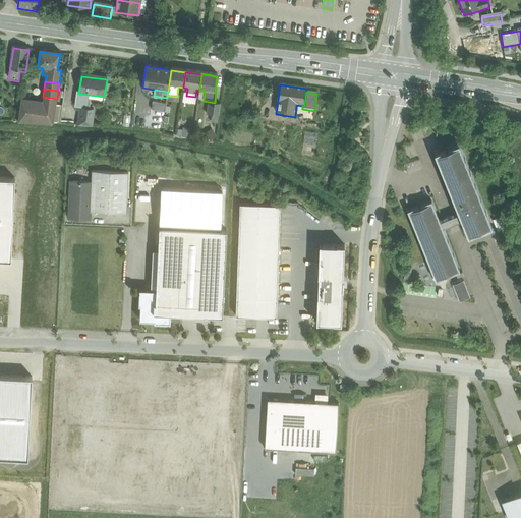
[(89,95),(78,94),(78,93),(76,93),(75,102),(88,103),(89,100),(89,95)]
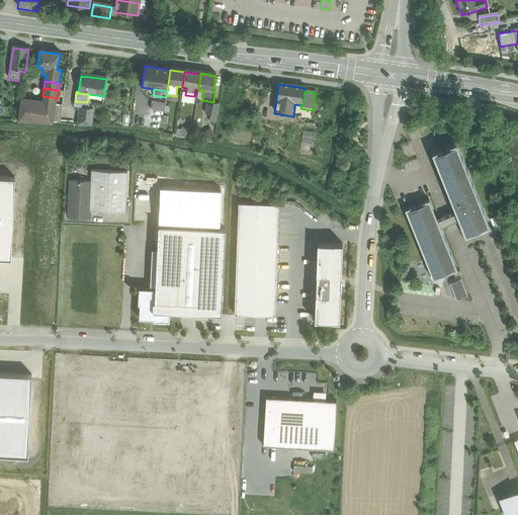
[(57,98),(42,96),(41,104),(21,101),(18,122),(53,125),(57,98)]
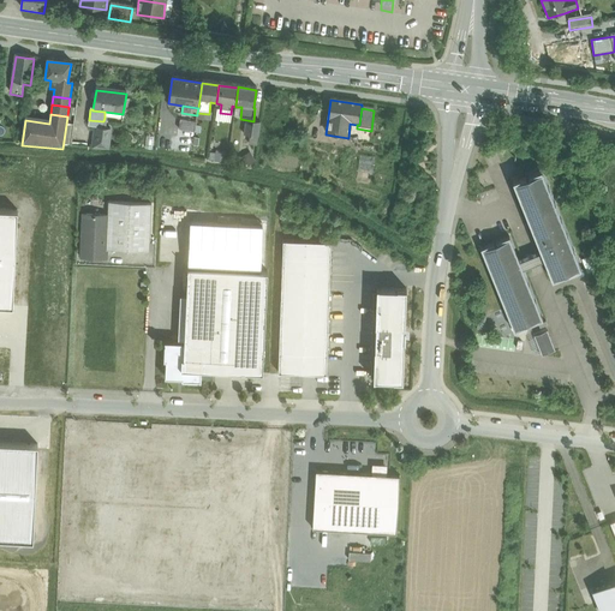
[(103,121),(89,120),(88,127),(95,129),(102,130),(103,125),(103,121)]
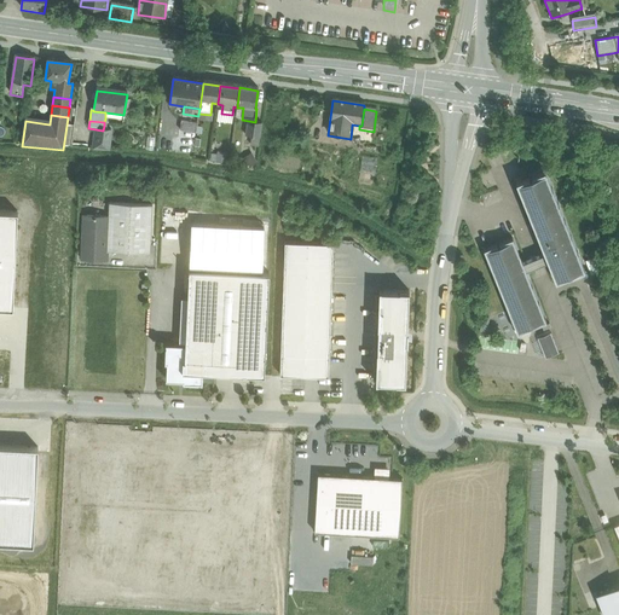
[(196,126),(181,123),(180,133),(195,135),(196,126)]
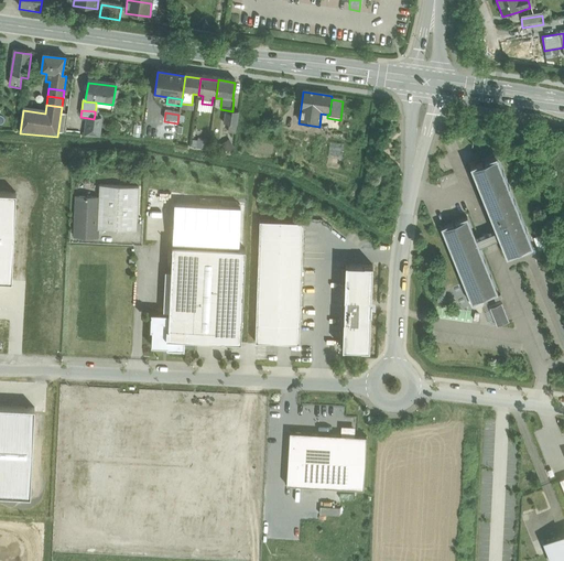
[(94,119),(87,118),(85,138),(98,138),(100,120),(94,119)]
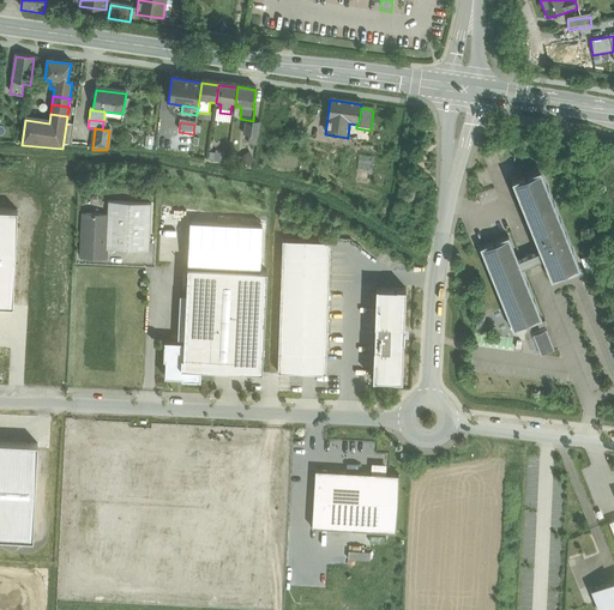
[(373,159),(360,158),(357,173),(372,175),(373,159)]
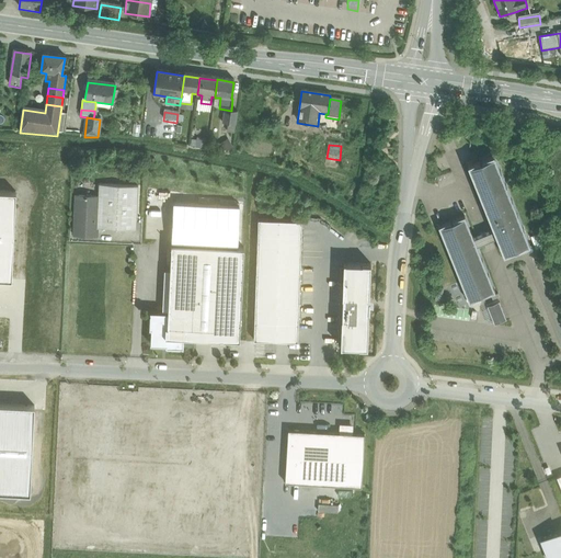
[(467,168),(493,232),(496,240),(504,257),(515,252),(514,251),(517,250),(517,251),(529,247),(493,157),(482,161),(482,163),(480,164),(479,162),(467,168)]
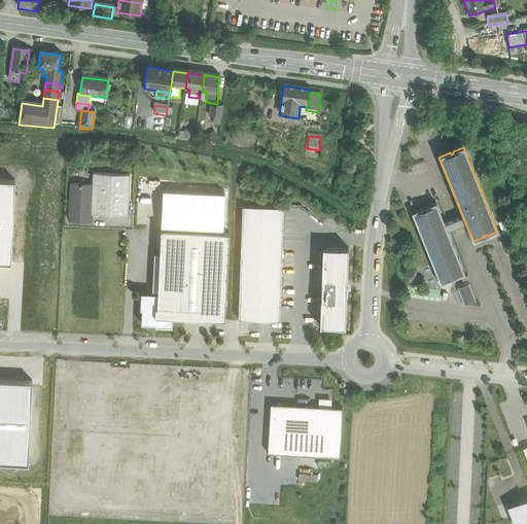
[(129,177),(93,175),(93,186),(92,216),(128,218),(129,177)]
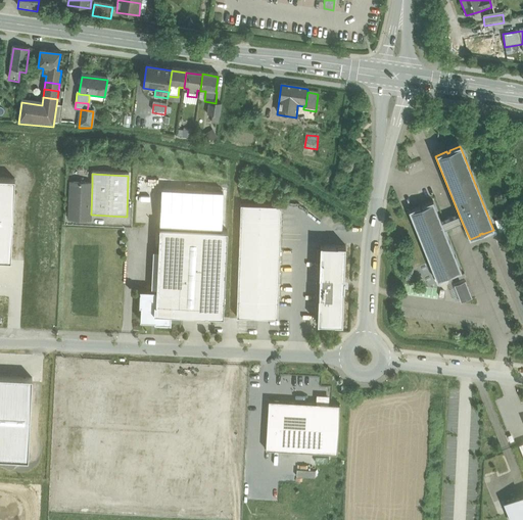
[(0,263),(10,264),(14,181),(0,179),(0,263)]
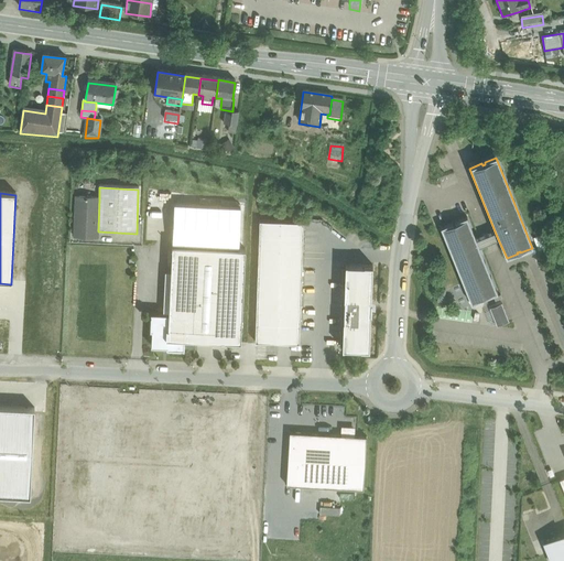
[(99,200),(76,198),(74,239),(97,240),(98,232),(99,200)]
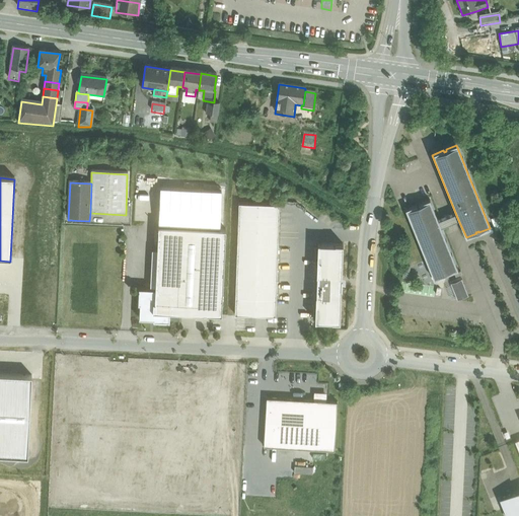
[(438,222),(430,202),(419,206),(419,208),(417,209),(417,207),(405,212),(434,282),(445,277),(444,276),(446,275),(447,276),(458,272),(447,245),(441,229),(459,222),(456,215),(438,222)]
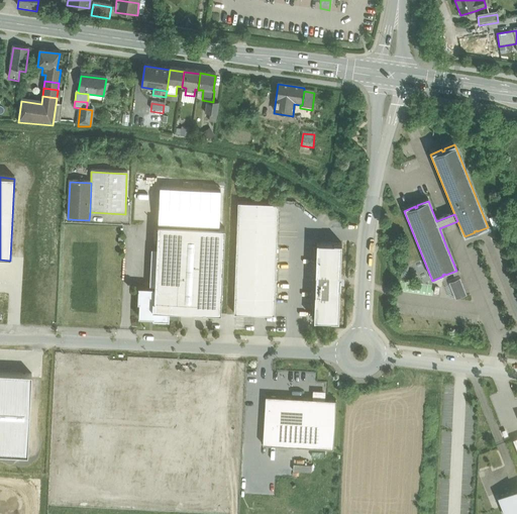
[(278,206),(237,204),(233,315),(274,317),(278,206)]
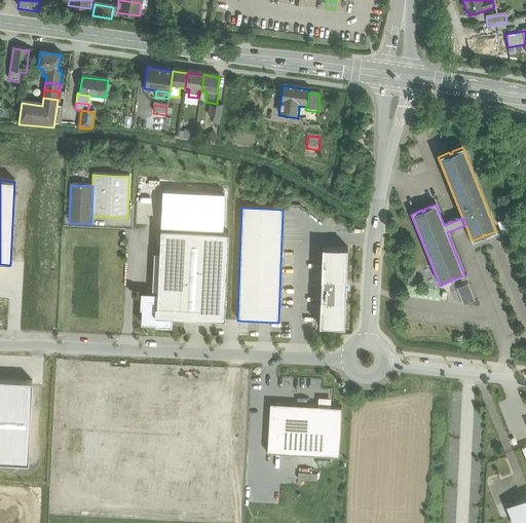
[(229,234),(160,231),(157,295),(156,318),(173,318),(224,321),(229,234)]
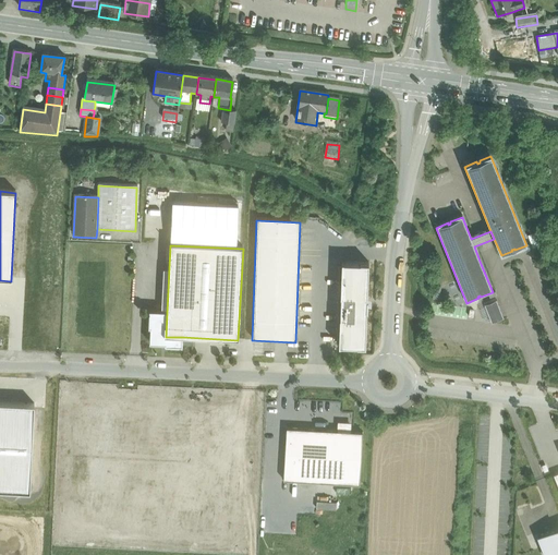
[(360,264),(343,264),(343,263),(341,263),(340,298),(340,318),(339,318),(338,347),(340,347),(356,347),(356,348),(365,348),(366,313),(366,312),(367,312),(367,301),(366,301),(366,299),(367,299),(368,264),(360,264)]
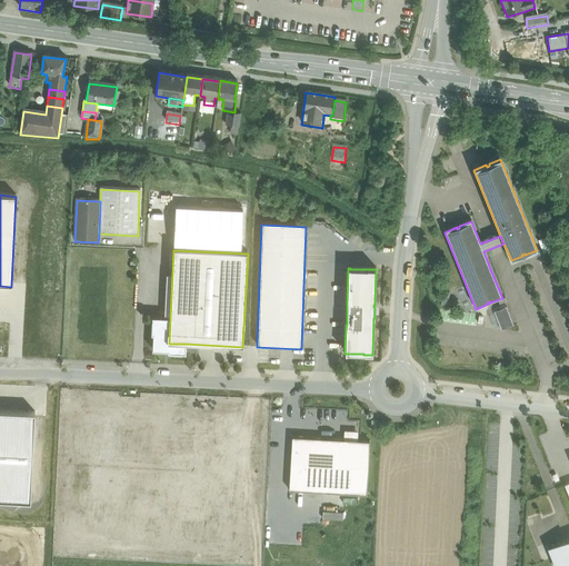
[(506,308),(493,314),(501,331),(513,327),(506,308)]
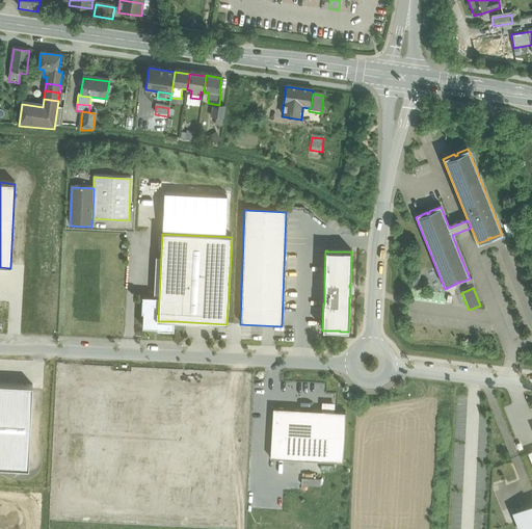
[(175,321),(158,321),(159,298),(142,297),(141,314),(143,314),(142,328),(157,329),(157,331),(174,332),(175,321)]
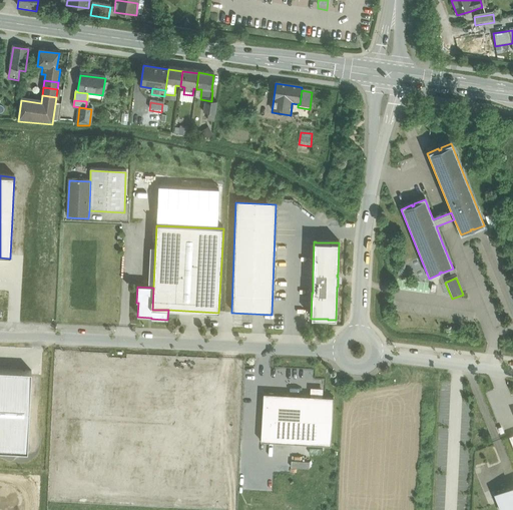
[(0,450),(26,452),(30,374),(0,372),(0,450)]
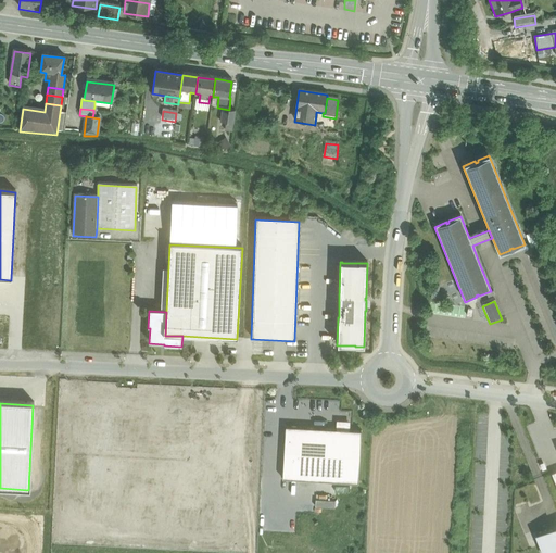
[(346,432),(346,425),(337,425),(336,431),(286,428),(282,468),(282,480),(358,486),(361,434),(346,432)]
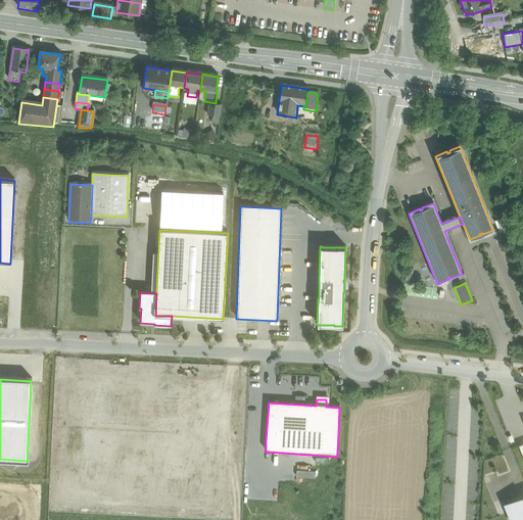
[(504,505),(509,519),(522,519),(522,497),(504,505)]
